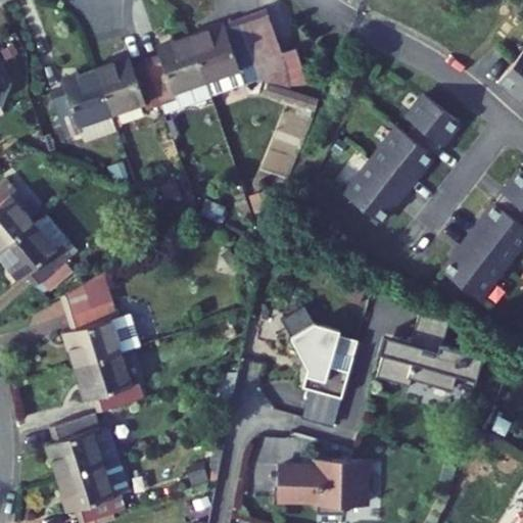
[(268,9),(239,19),(257,72),(293,82),(280,43),(270,15),(268,9)]
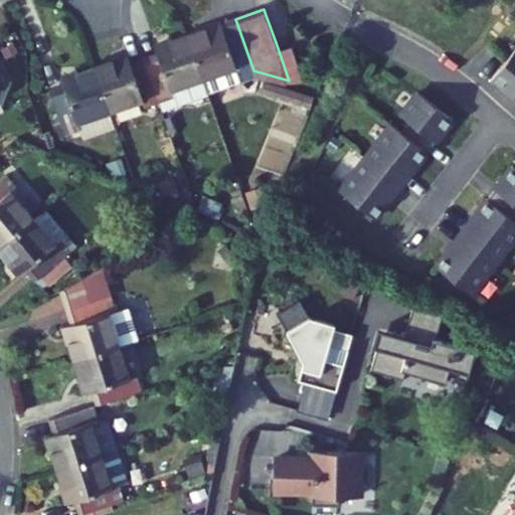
[(235,19),(188,35),(208,94),(255,76),(253,70),(235,19)]
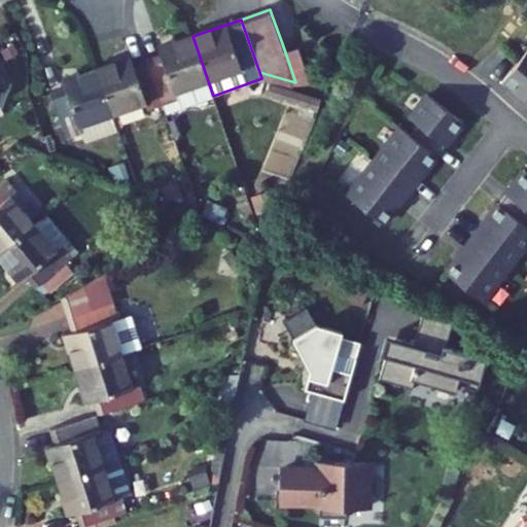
[(160,55),(146,59),(163,105),(178,100),(181,108),(214,97),(213,96),(192,36),(157,48),(160,55)]
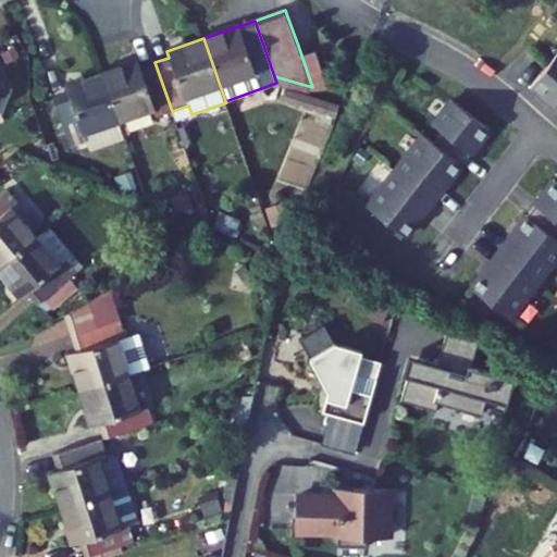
[(313,40),(298,46),(312,87),(327,82),(313,40)]
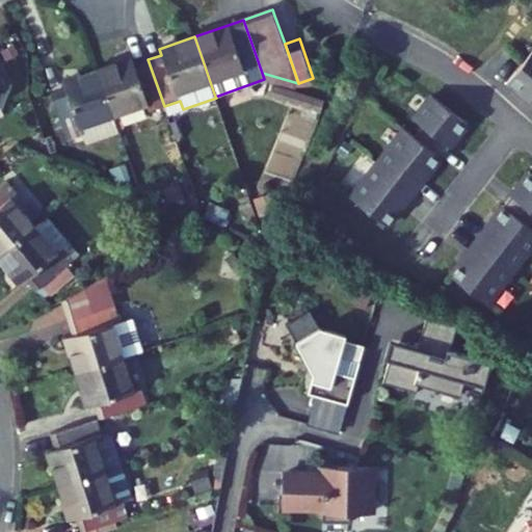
[(531,54),(510,83),(531,100),(531,54)]
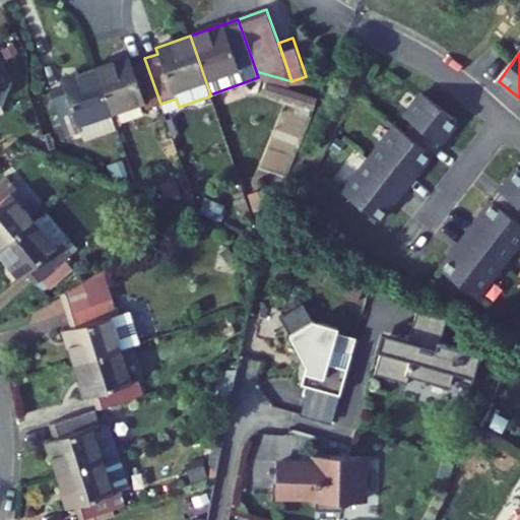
[(129,57),(96,69),(113,114),(144,103),(146,109),(160,104),(144,58),(131,63),(129,57)]
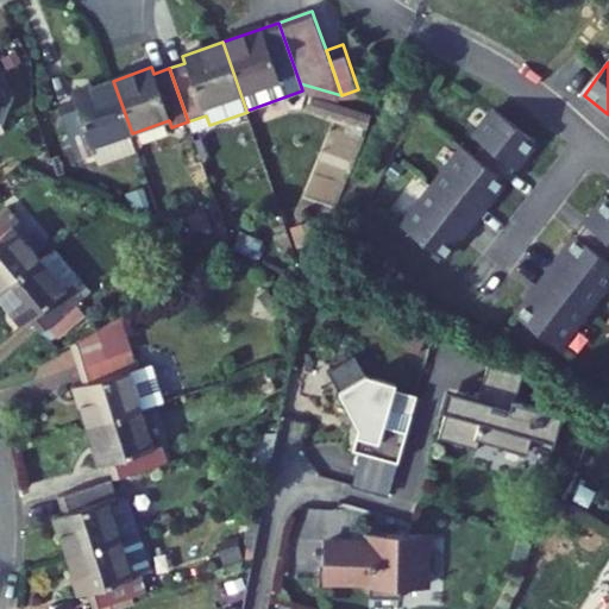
[(75,101),(58,107),(76,161),(94,155),(98,164),(138,151),(132,133),(113,81),(73,94),(75,101)]
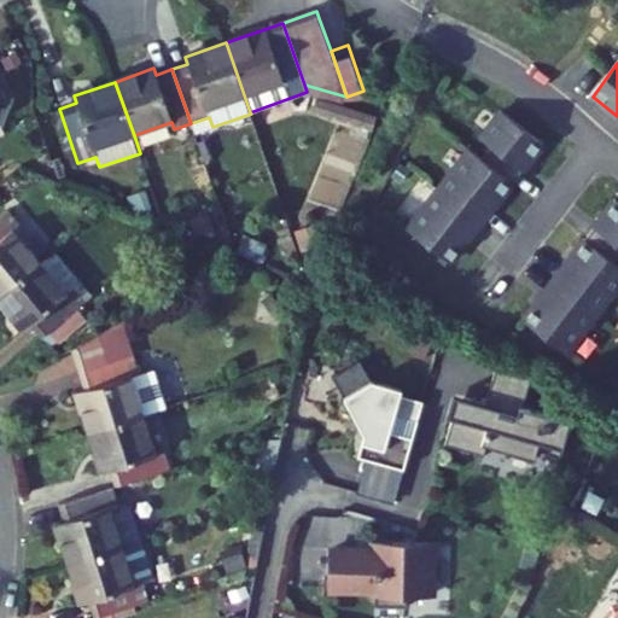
[(0,110),(10,105),(0,87),(0,110)]
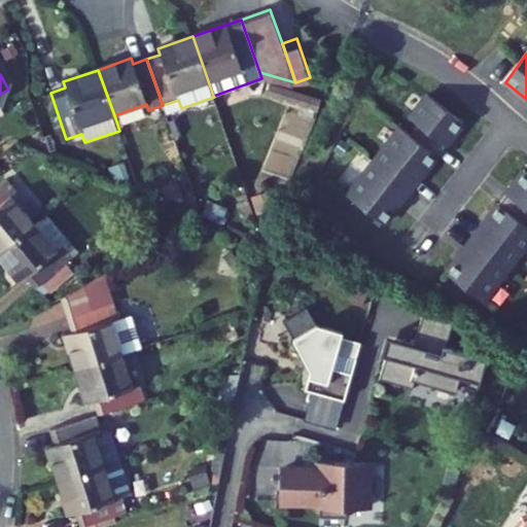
[(465,125),(429,97),(412,119),(421,128),(413,138),(402,130),(385,152),(395,161),(378,182),(367,174),(350,198),(386,225),(465,125)]
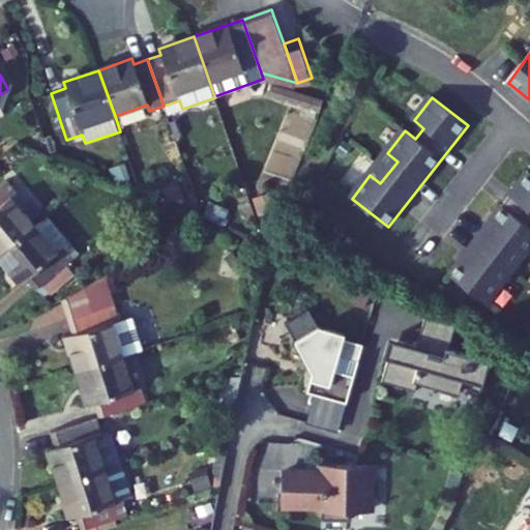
[(387,153),(370,175),(380,183),(398,162),(387,153)]
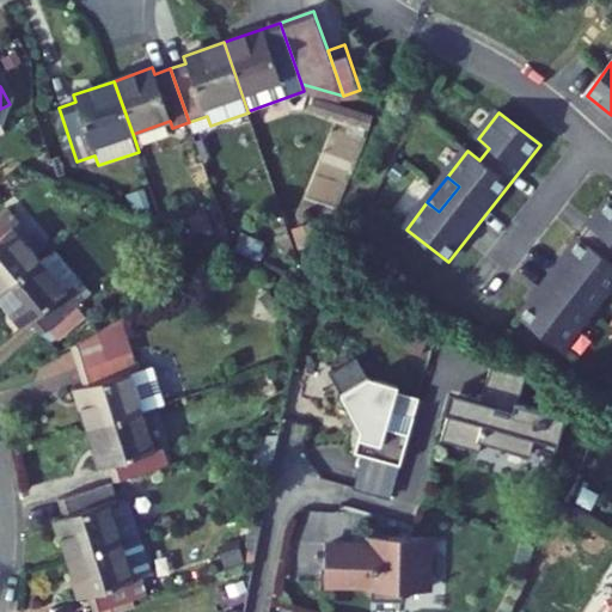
[(611,200),(522,318),(565,350),(586,324),(574,314),(593,289),(605,298),(611,289),(611,200)]
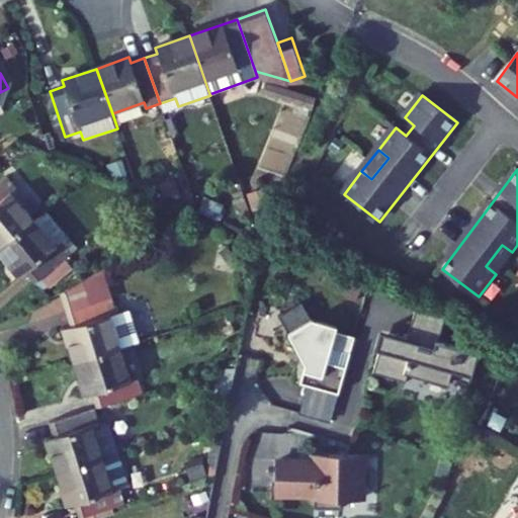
[(0,247),(32,220),(11,193),(17,188),(7,176),(0,181),(0,247)]
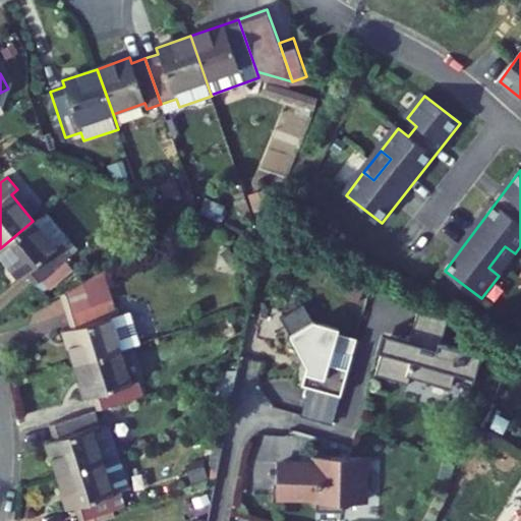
[(56,248),(33,221),(0,248),(0,254),(20,279),(25,274),(36,286),(71,255),(61,243),(56,248)]
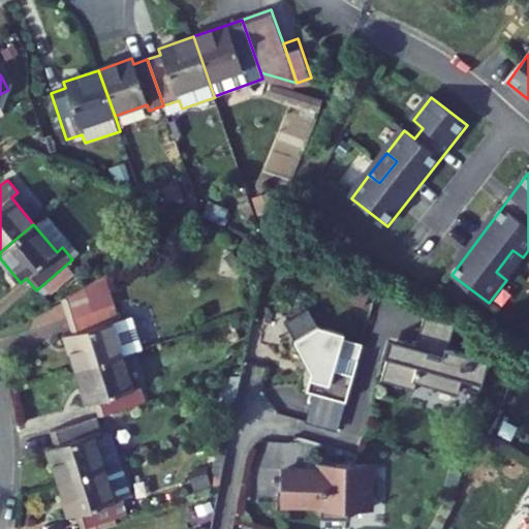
[(506,280),(523,257),(512,250),(496,272),(506,280)]
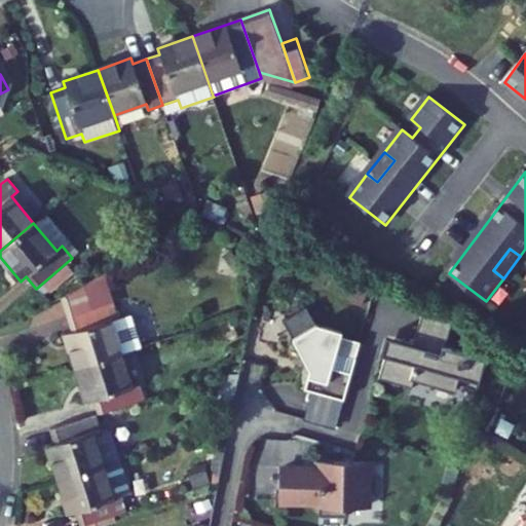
[(113,296),(105,271),(60,287),(68,311),(113,296)]
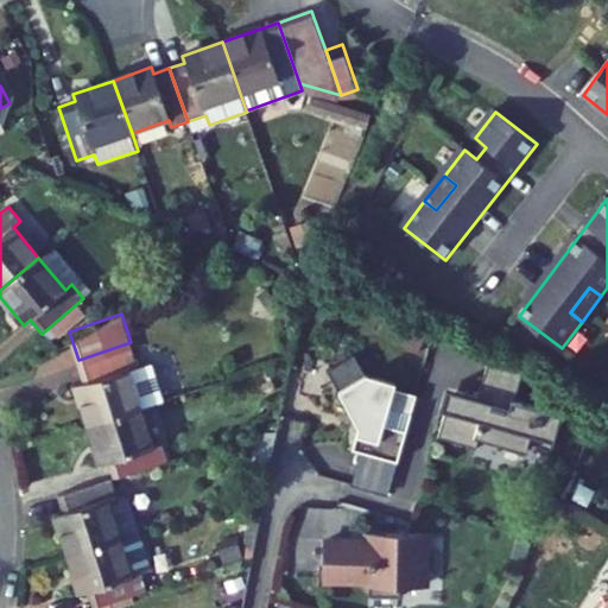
[(132,349),(80,365),(86,382),(76,385),(88,423),(141,407),(166,399),(156,363),(138,368),(132,349)]
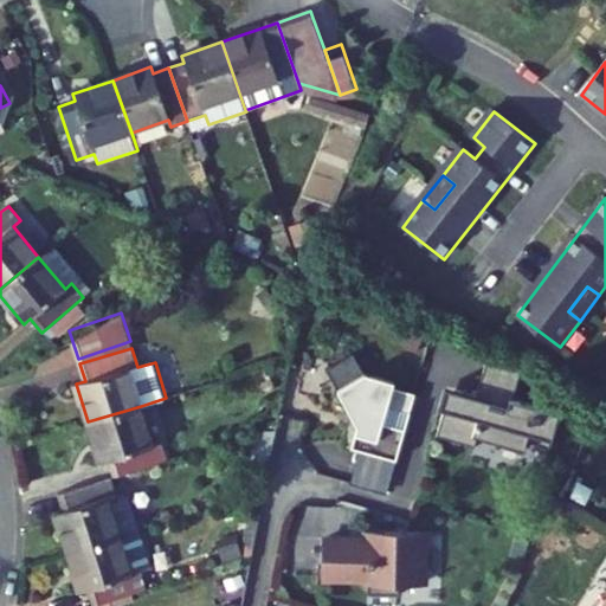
[(524,371),(490,356),(479,395),(461,389),(455,410),(447,407),(439,434),(477,446),(481,436),(527,449),(529,440),(552,447),(562,412),(515,399),(524,371)]
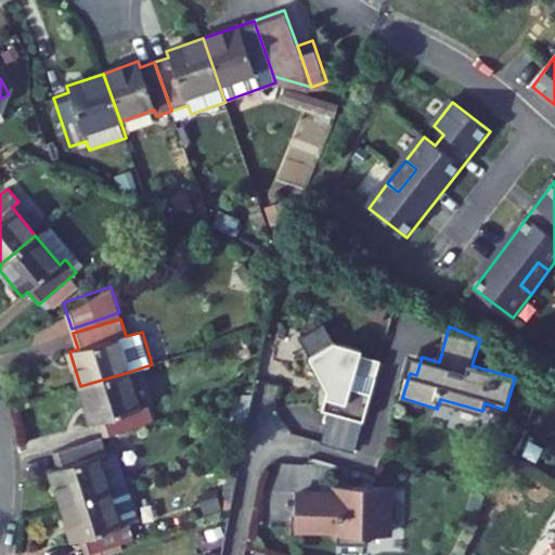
[(323,410),(363,422),(381,360),(360,355),(361,349),(335,341),(309,356),(323,381),(328,390),(323,410)]
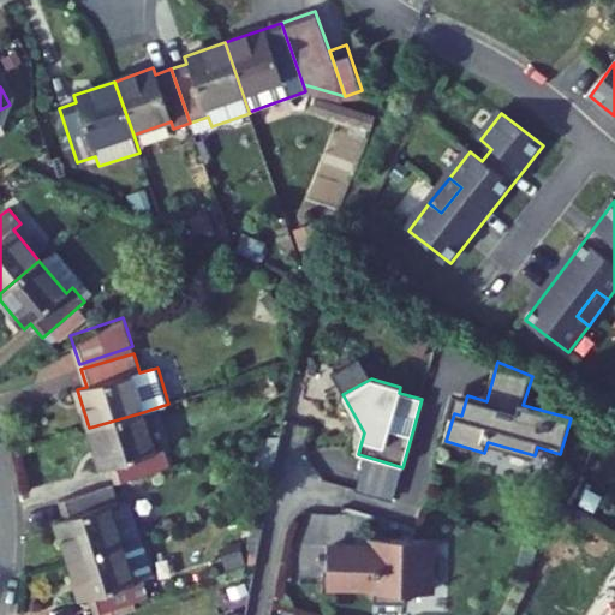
[(155,451),(143,412),(89,428),(101,469),(111,466),(115,483),(169,466),(165,448),(155,451)]
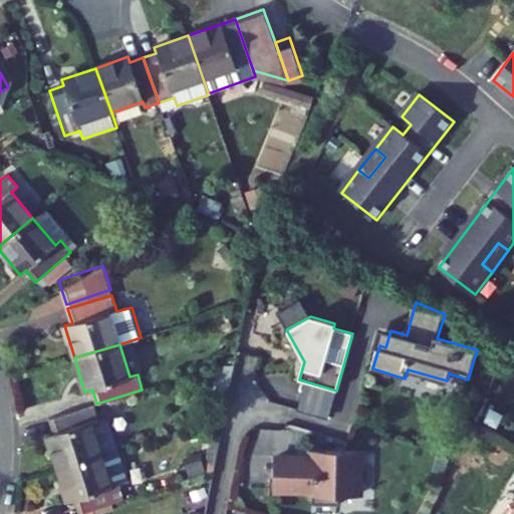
[(304,361),(299,352),(292,377),(299,379),(304,361)]
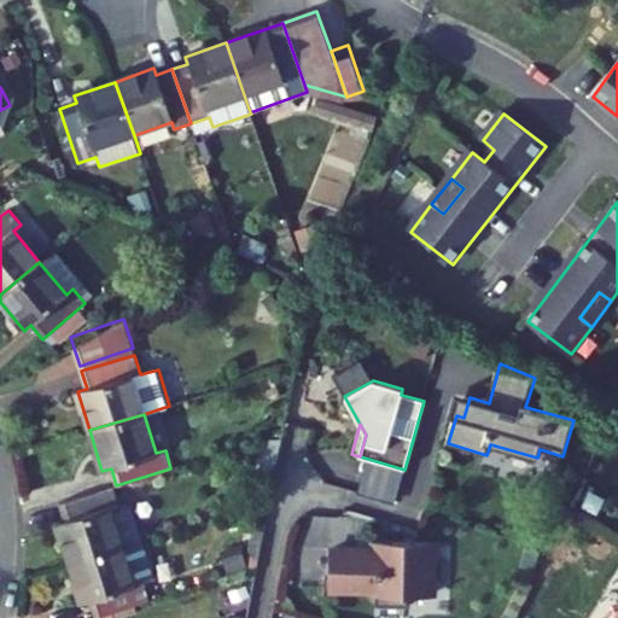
[(118,505),(112,485),(59,502),(64,520),(57,522),(69,563),(139,540),(129,508),(122,503),(118,505)]
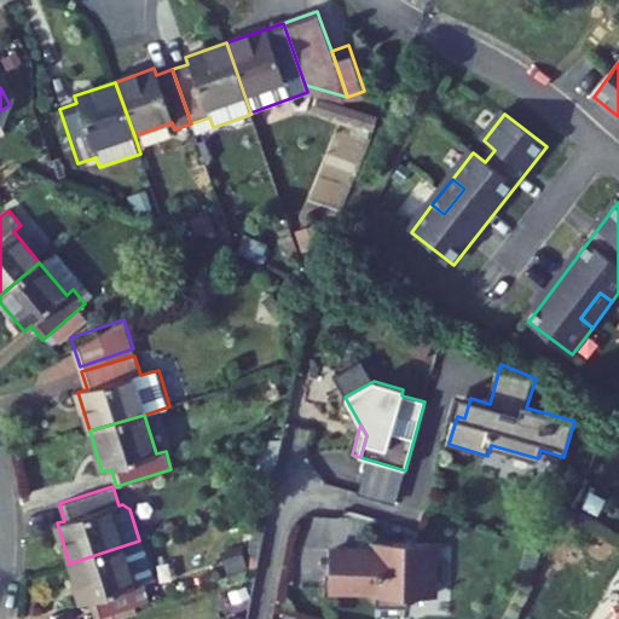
[(139,541),(69,563),(82,605),(91,602),(96,617),(150,600),(144,584),(152,580),(139,541)]
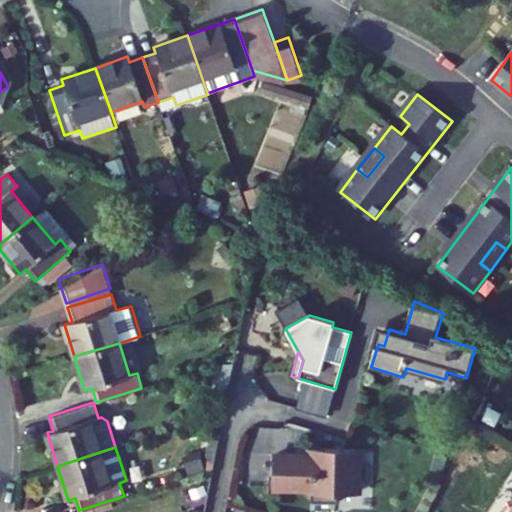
[(357,448),(326,447),(326,452),(313,452),(313,455),(273,454),(272,477),(269,477),(269,486),(297,487),(297,490),(311,490),(311,501),(337,501),(338,493),(356,493),(357,448)]
